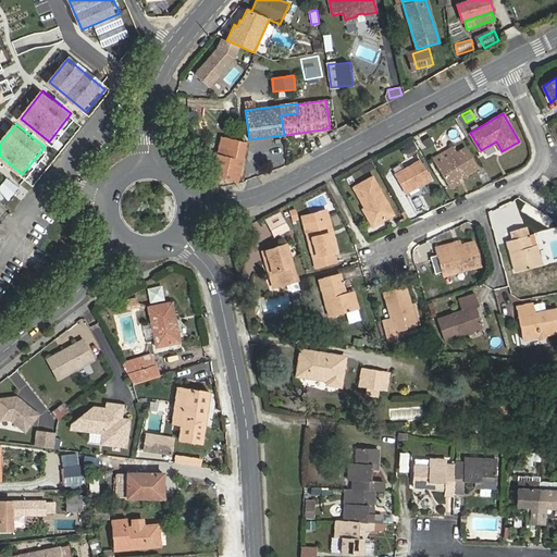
[(222,136),(212,176),(237,182),(246,143),(222,136)]
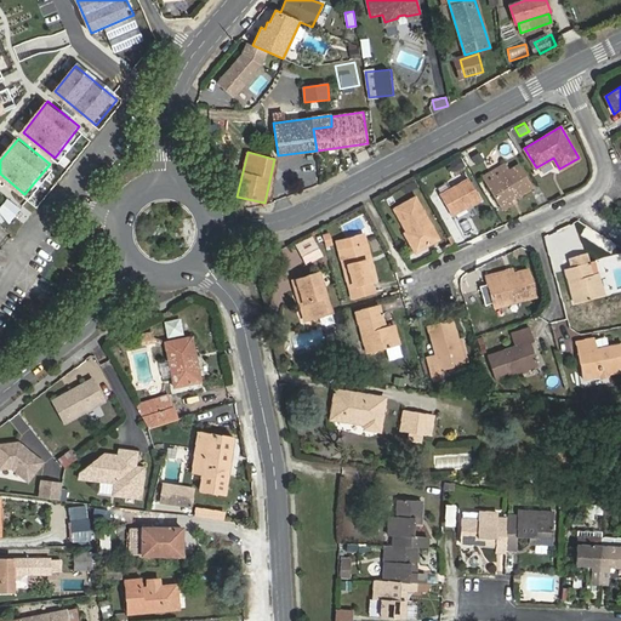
[(476,165),(484,160),(479,152),(471,157),(476,165)]
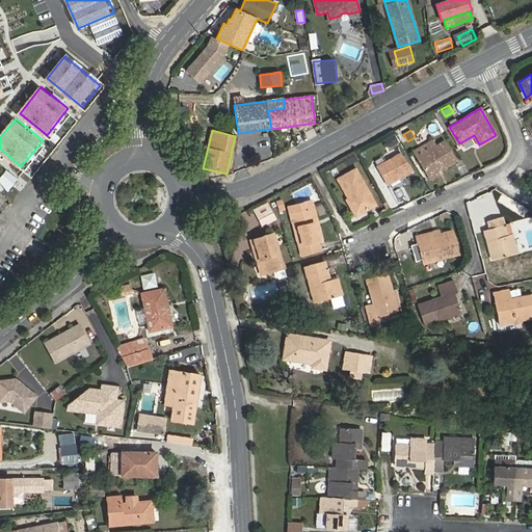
[(433,140),(414,152),(428,177),(442,168),(456,159),(445,140),(436,145),(433,140)]
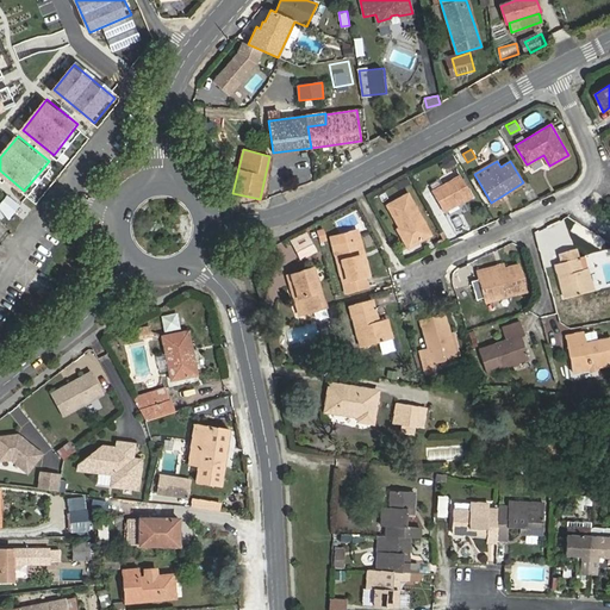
[(461,175),(431,191),(443,211),(472,195),(461,175)]
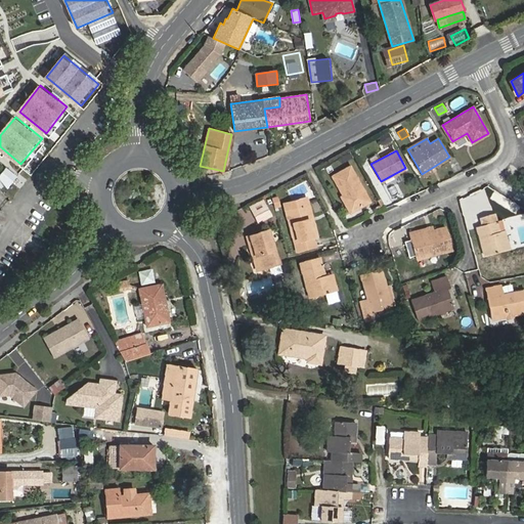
[(333,176),(344,195),(341,197),(350,213),(370,201),(350,166),(333,176)]
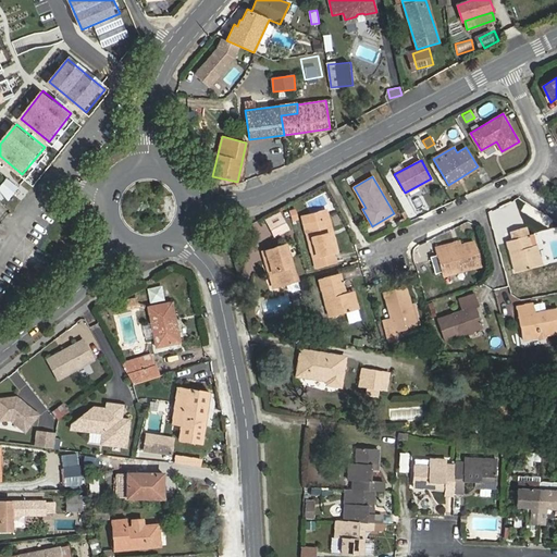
[(465,181),(462,176),(448,185),(450,188),(465,181)]
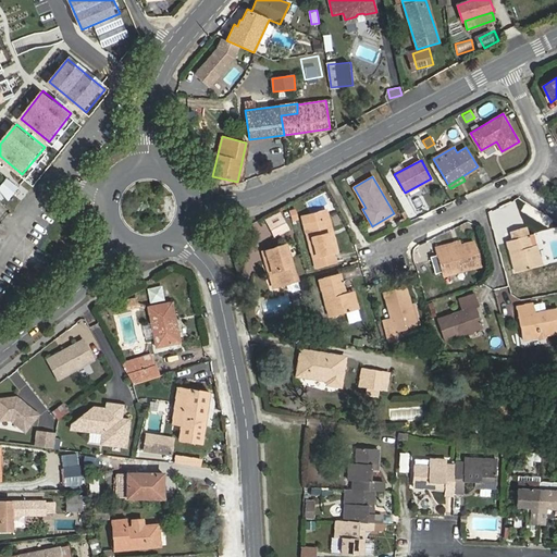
[(326,210),(302,217),(304,223),(325,217),(327,217),(326,210)]
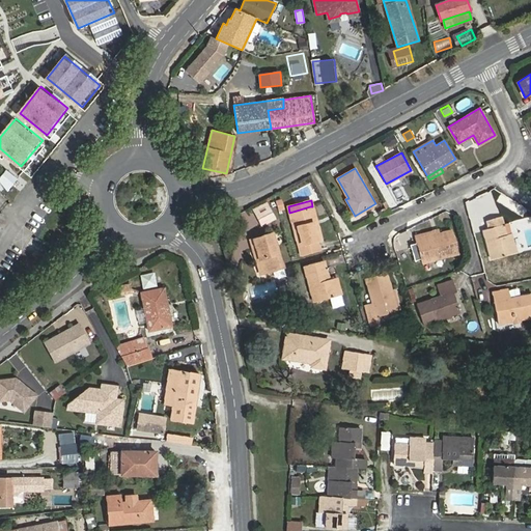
[(269,203),(268,204),(267,203),(254,210),(262,225),(275,219),(271,211),(273,211),(269,203)]
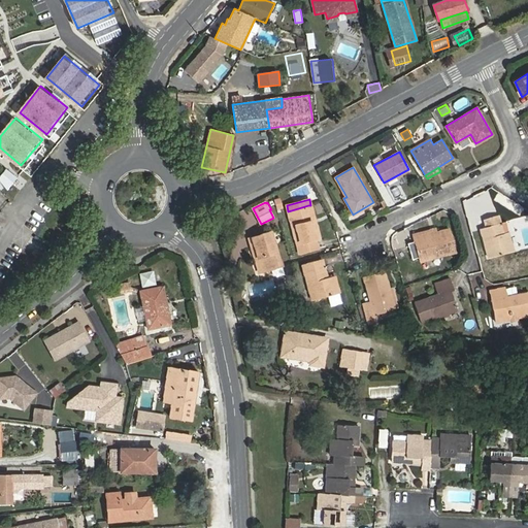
[(308,205),(288,211),(299,254),(319,249),(316,238),(320,238),(316,223),(312,223),(308,205)]
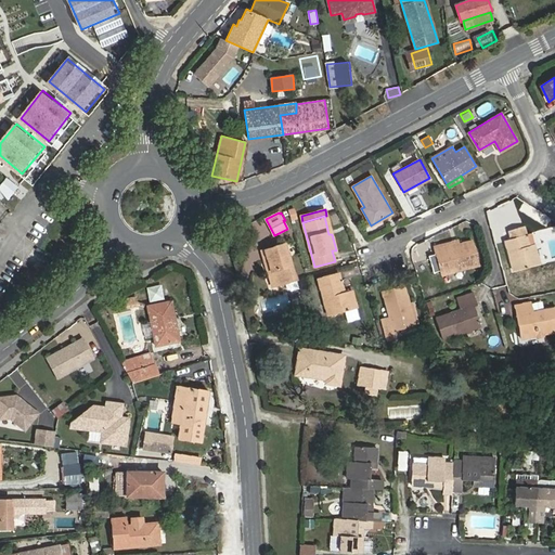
[(524,226),(507,230),(510,239),(505,240),(514,271),(540,263),(533,244),(529,245),(524,226)]
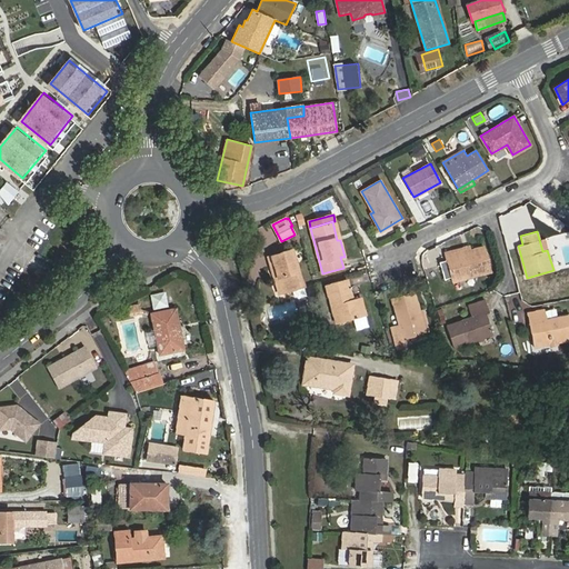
[(456,250),(446,253),(453,281),(490,271),(483,247),(457,255),(456,250)]
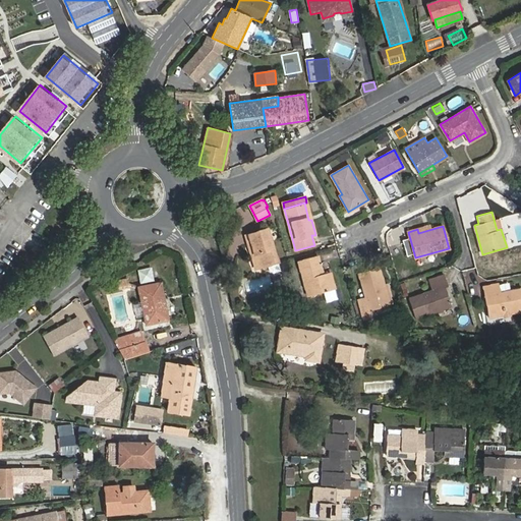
[(254,243),(263,268),(278,264),(268,228),(248,234),(251,244),(254,243)]
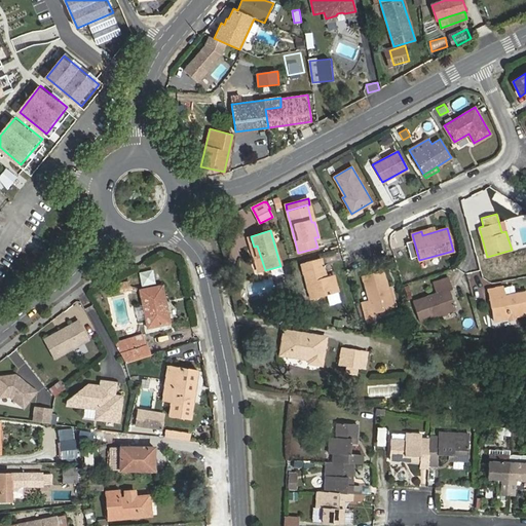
[(321,259),(302,264),(311,299),(338,292),(333,274),(326,276),(321,259)]
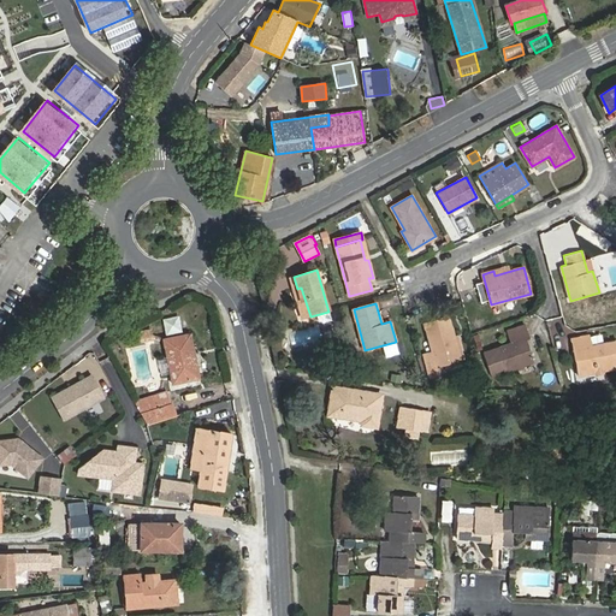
[(165,335),(182,332),(179,315),(163,319),(165,335)]
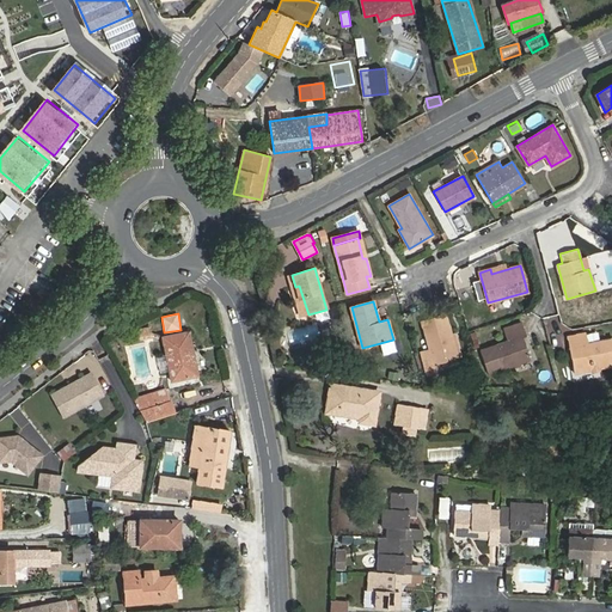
[(445,316),(422,322),(430,350),(422,353),(428,374),(435,372),(433,363),(460,355),(454,335),(451,335),(445,316)]
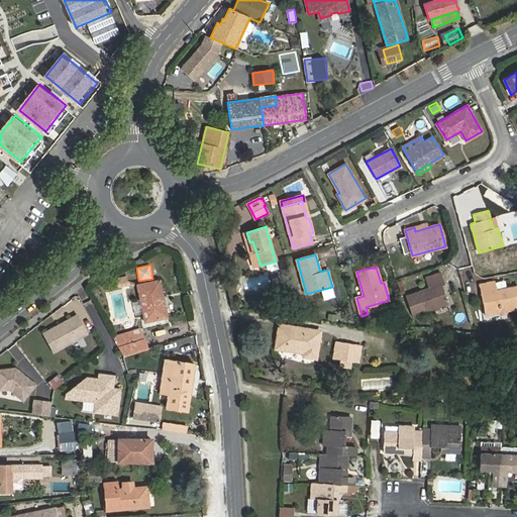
[(441,285),(445,284),(441,273),(425,279),(428,288),(406,297),(412,316),(448,303),(441,285)]
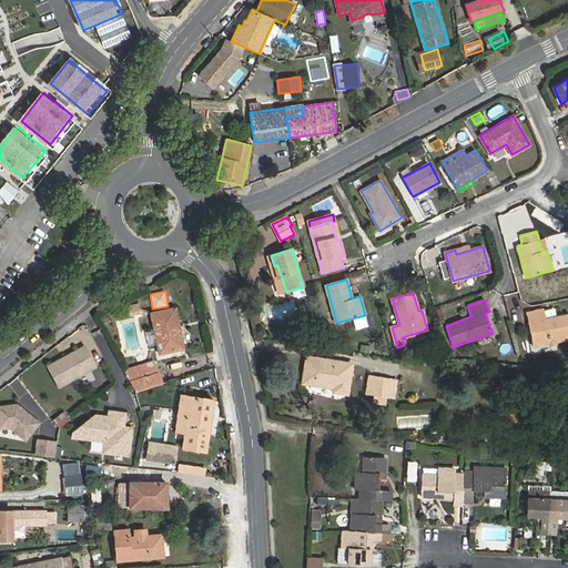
[(138,305),(128,306),(130,315),(140,313),(138,305)]
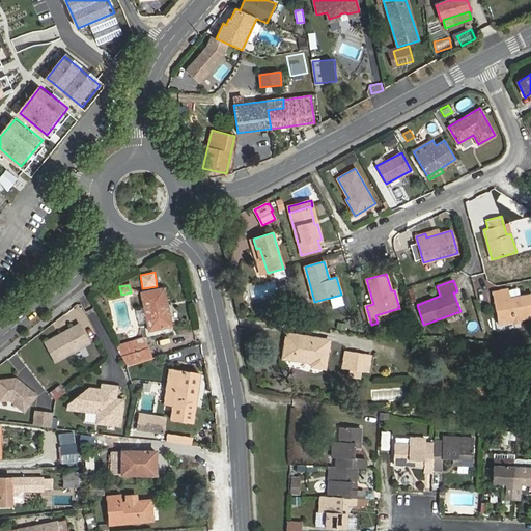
[(164,288),(141,292),(149,331),(169,327),(166,311),(164,312),(163,307),(167,306),(164,288)]
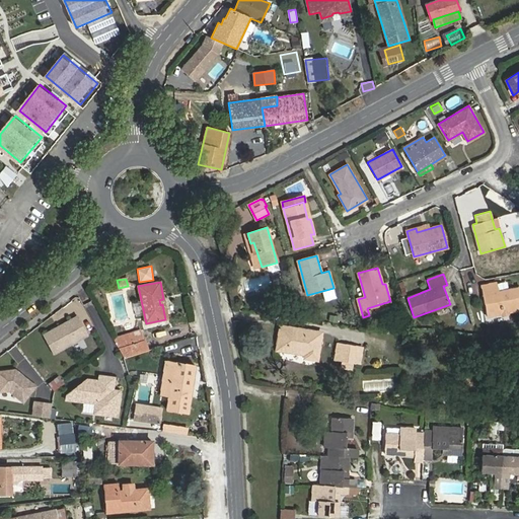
[(497,283),(480,286),(487,316),(518,309),(518,287),(499,292),(497,283)]
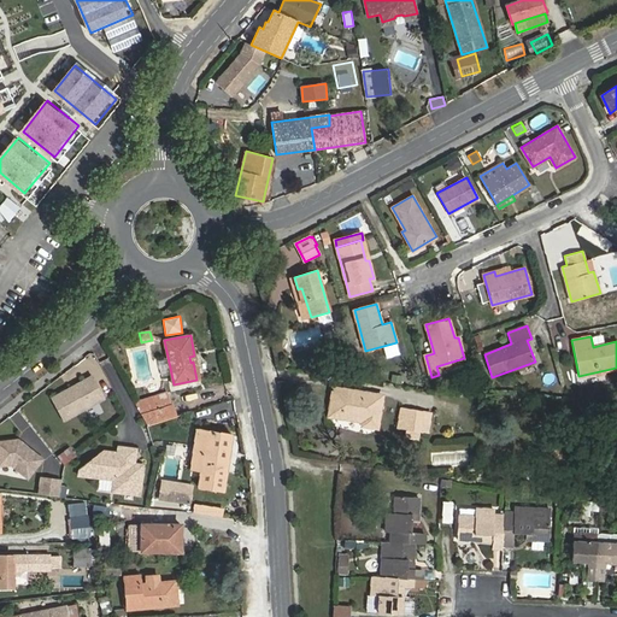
[(93,376),(52,399),(64,421),(105,398),(93,376)]
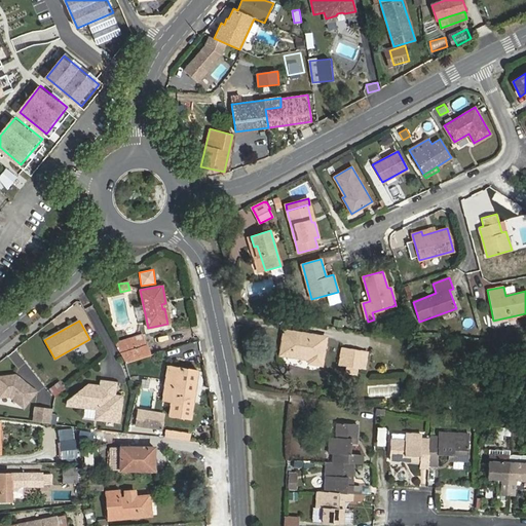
[(326,337),(285,331),(280,354),(309,359),(308,363),(322,365),(326,337)]
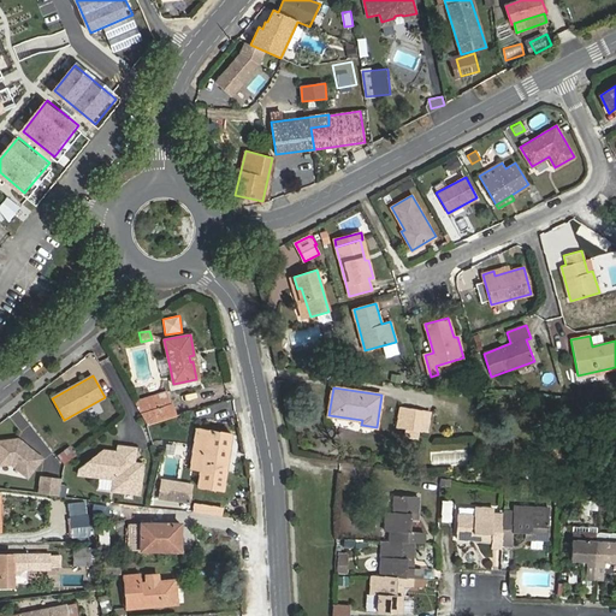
[(167,391),(154,396),(159,408),(172,404),(167,391)]
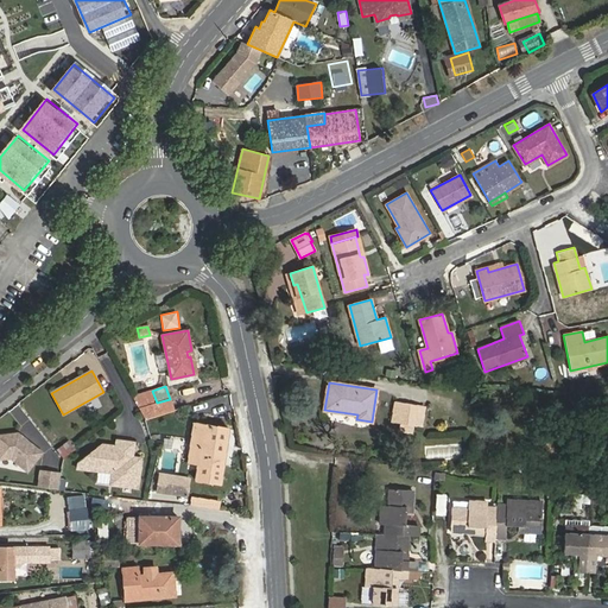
[(145,419),(173,411),(170,399),(157,403),(152,391),(133,397),(145,419)]
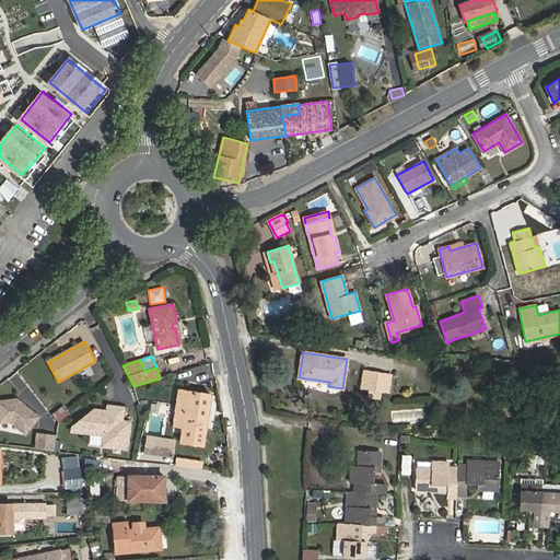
[(364,372),(362,387),(366,388),(380,391),(382,391),(384,374),(364,372)]
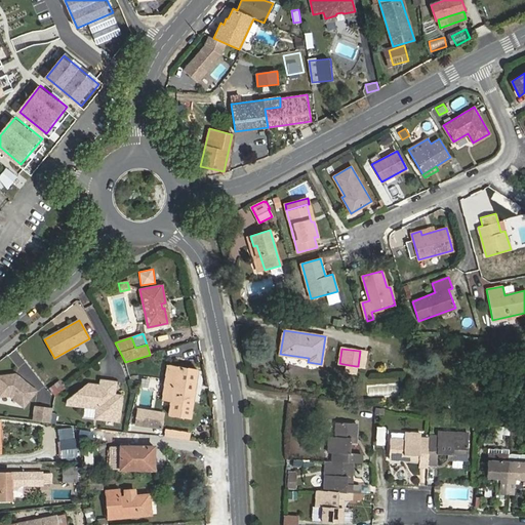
[(344,364),(342,371),(354,373),(356,366),(344,364)]
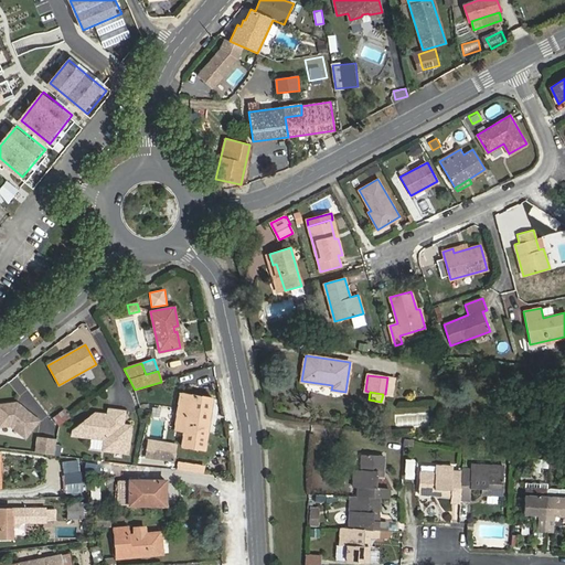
[(180,393),(176,429),(183,430),(181,444),(205,447),(213,397),(180,393)]
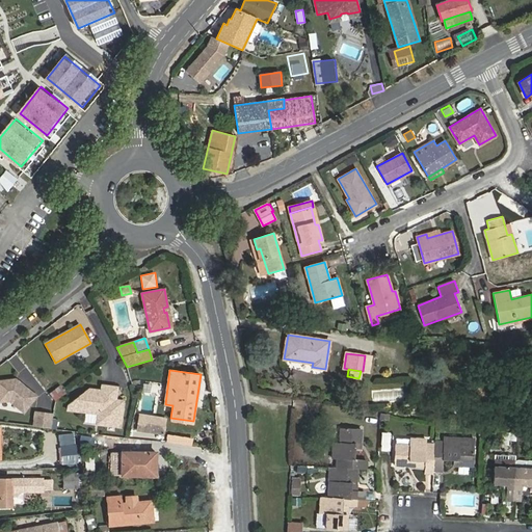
[(16,379),(0,381),(0,402),(9,401),(24,411),(36,396),(16,379)]
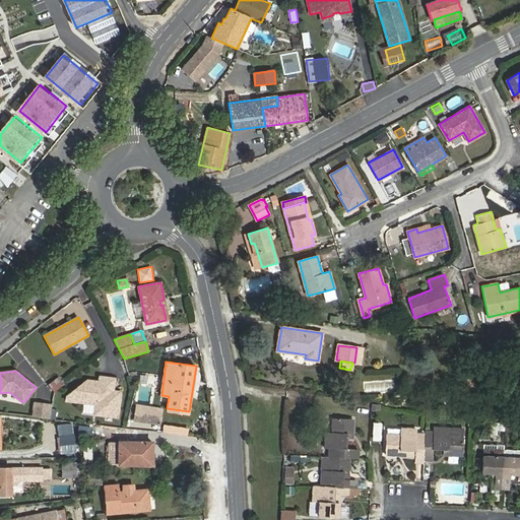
[(53,392),(65,384),(59,376),(48,384),(53,392)]
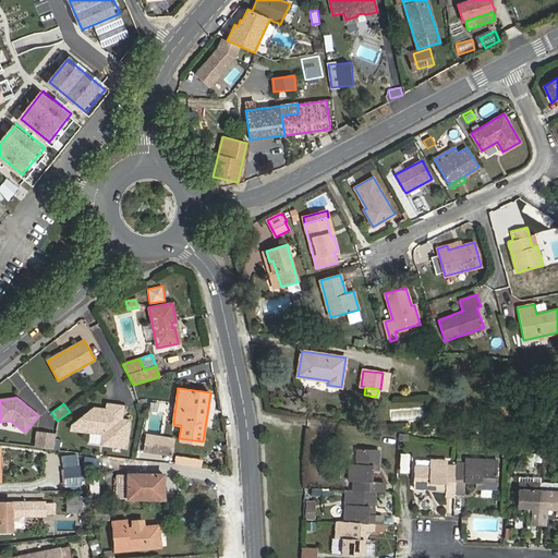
[(94,408),(71,426),(70,431),(102,435),(101,445),(125,448),(129,424),(121,423),(121,420),(123,407),(107,404),(106,410),(94,408)]
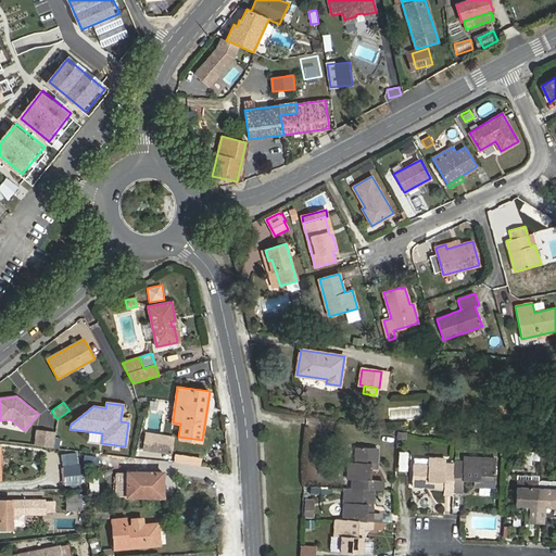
[(174,438),(146,433),(143,450),(172,454),(174,438)]
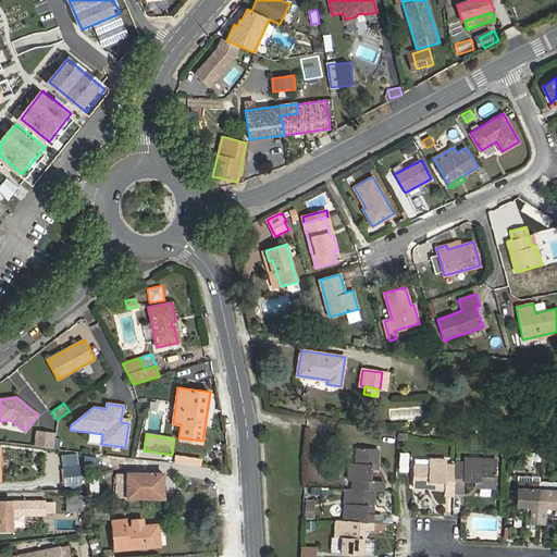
[(378,449),(357,448),(356,463),(349,462),(348,480),(353,481),(353,490),(374,491),(384,491),(384,482),(371,481),(372,463),(376,463),(378,449)]
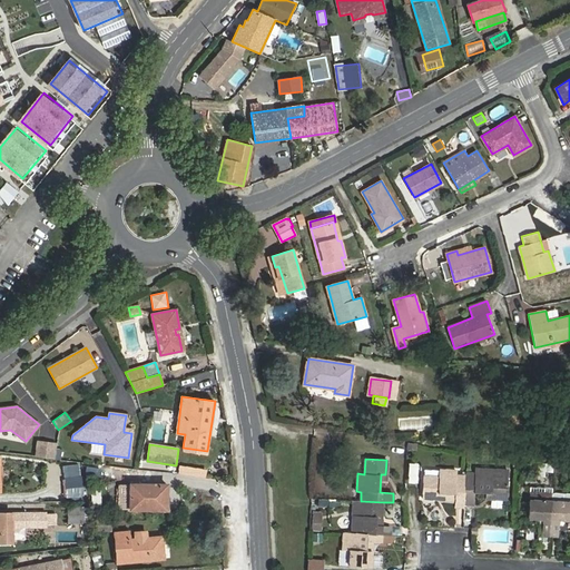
[(79,464),(64,467),(65,477),(80,474),(79,464)]
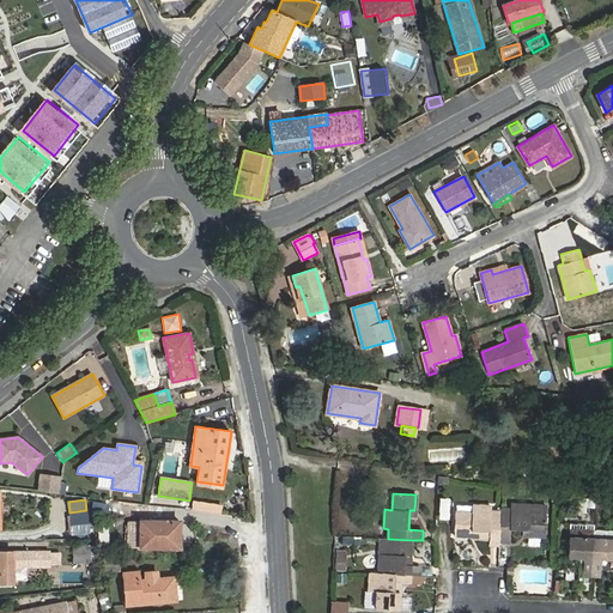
[(193,508),(219,513),(220,507),(194,502),(193,508)]
